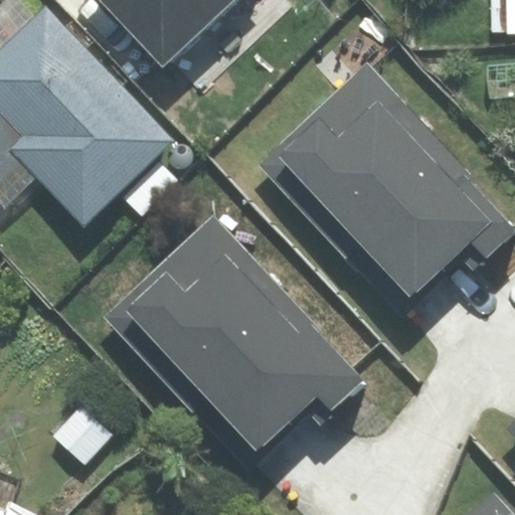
[(171,139),(45,5),(38,11),(28,0),(5,0),(0,5),(0,104),(30,137),(18,149),(41,173),(84,219),(171,139)]
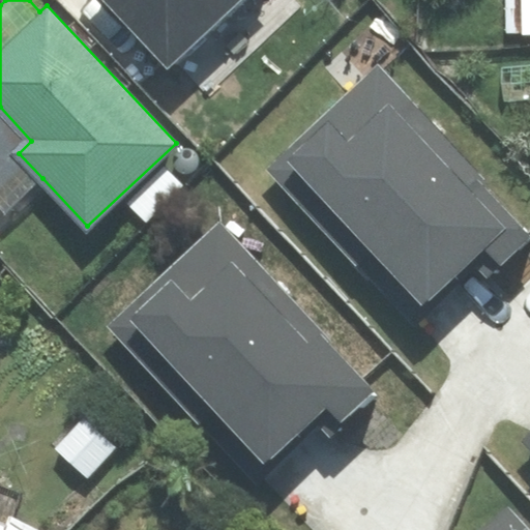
[(107,0),(168,66),(239,0),(107,0)]
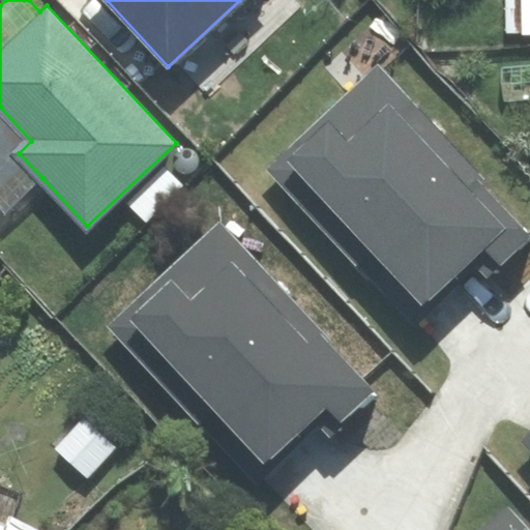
[(529,239),(529,235),(378,67),(266,169),(358,270),(376,254),(421,304),(484,246),(502,265),(529,239)]
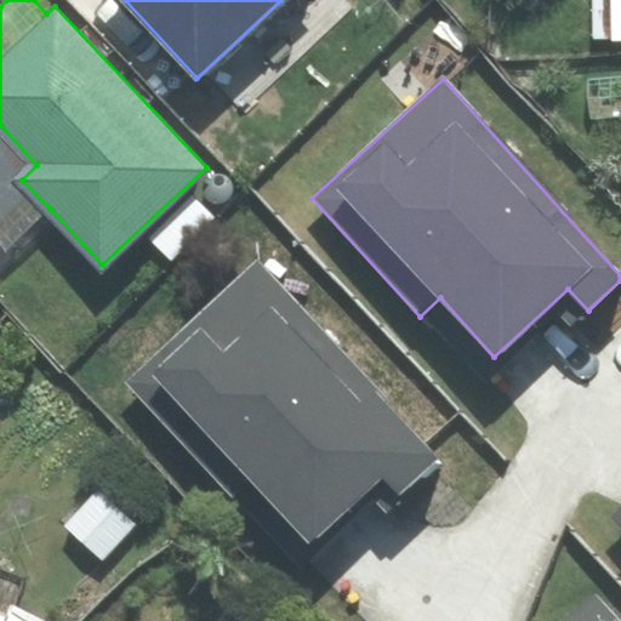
[(36,165),(0,125),(0,240),(7,249),(50,209),(22,180),(36,165)]
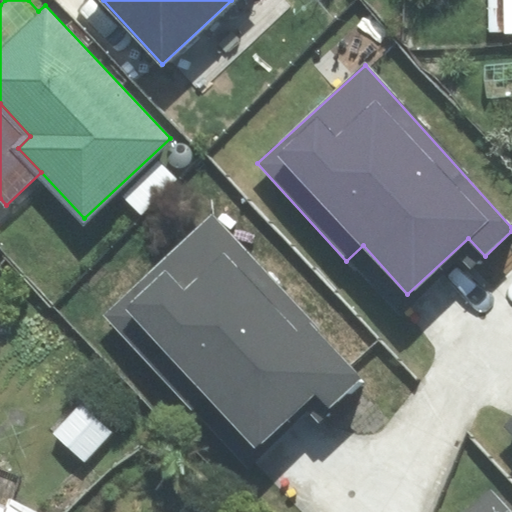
[(358,378),(211,217),(104,315),(190,410),(207,395),(254,448),(317,391),(329,404),(358,378)]
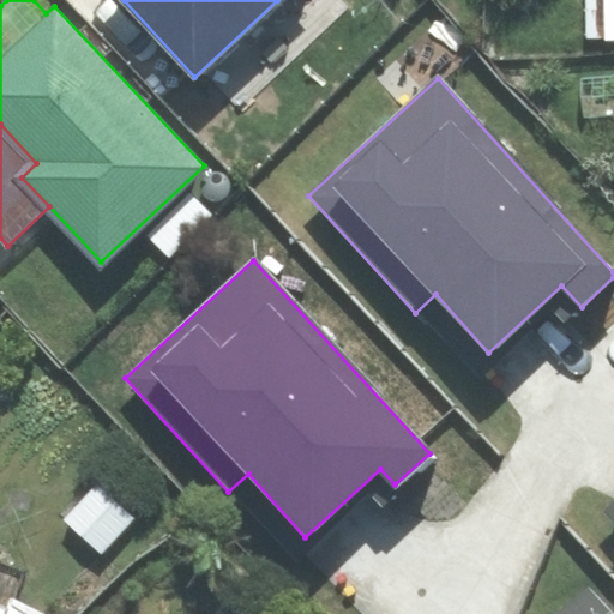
[(96,485),(64,519),(102,554),(134,519),(96,485)]
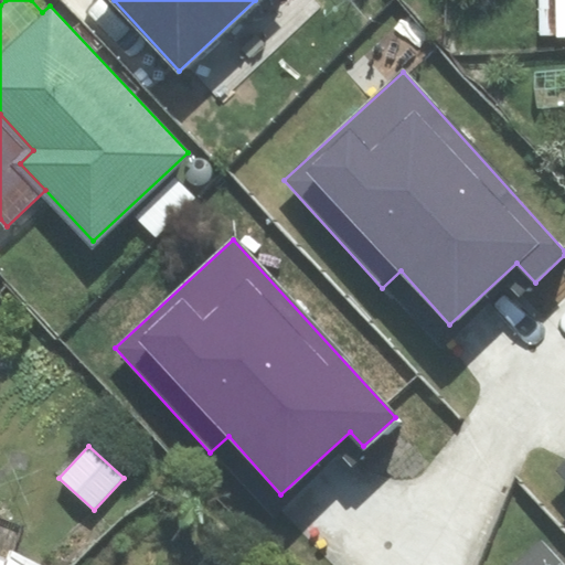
[(564,564),(542,542),(518,564),(564,564)]
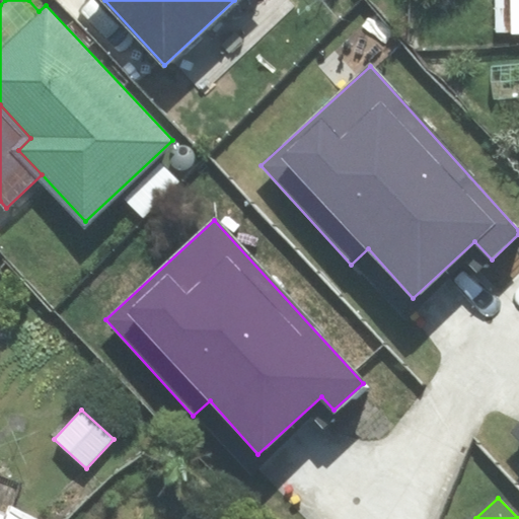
[(32,518),(0,508),(0,518),(32,518)]
